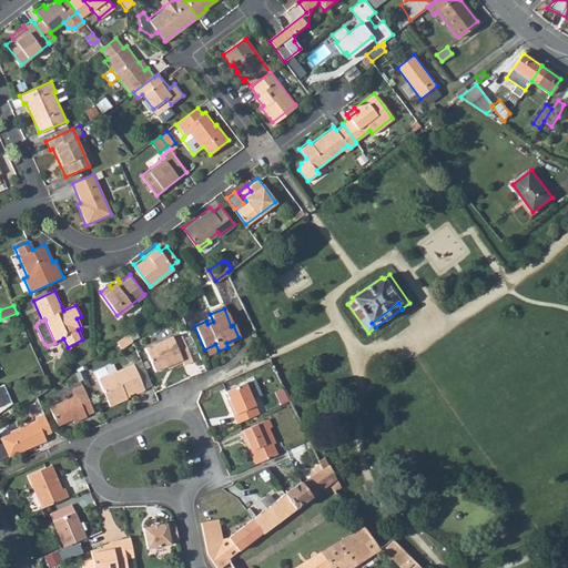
[(132,342),(129,333),(115,342),(120,350),(132,342)]
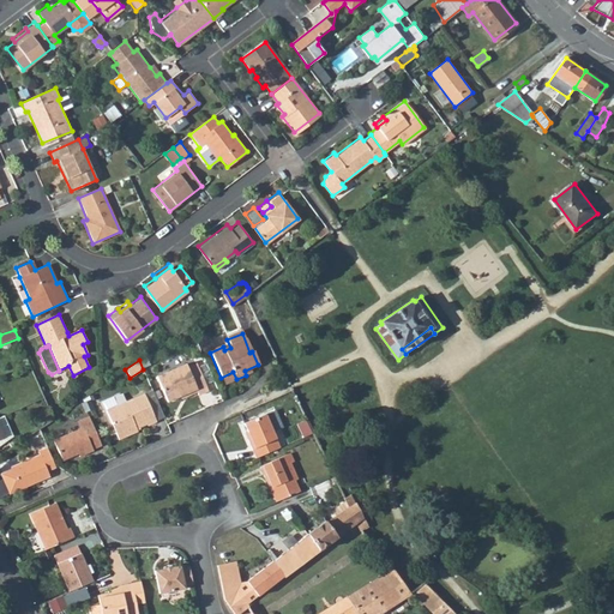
[(156,378),(167,403),(179,398),(194,391),(196,393),(198,396),(208,392),(197,365),(188,368),(186,363),(156,378)]
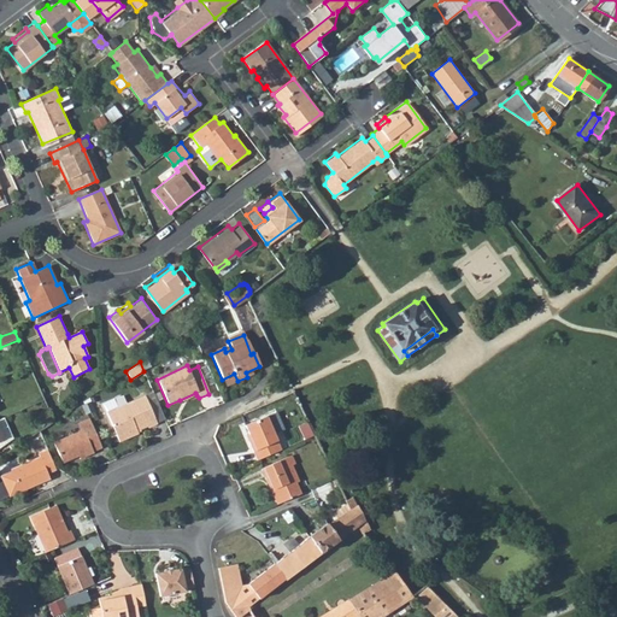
[(246,372),(247,377),(262,371),(259,366),(246,372)]
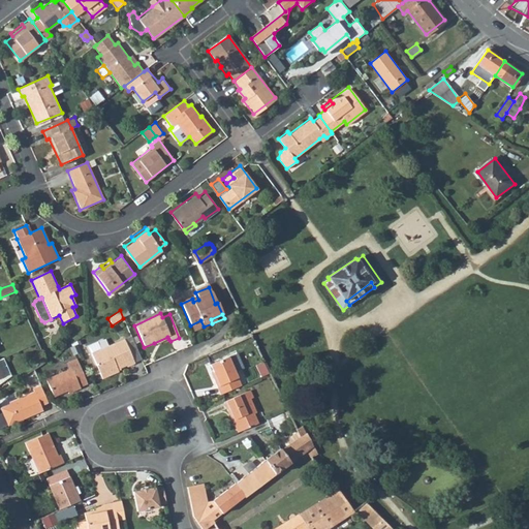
[(193,331),(204,327),(200,320),(190,325),(193,331)]
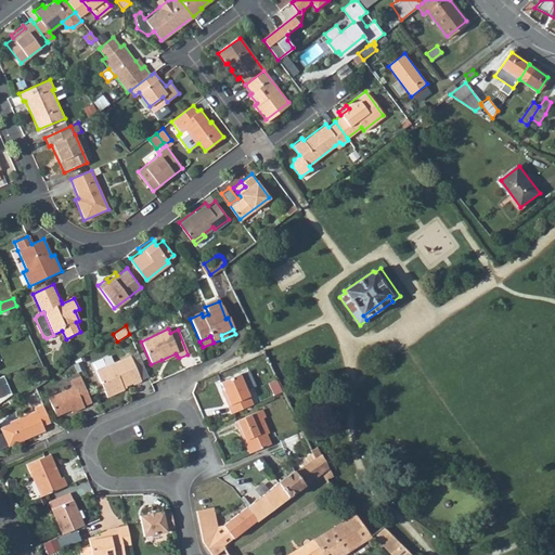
[(130,357),(141,381),(147,377),(137,351),(129,356),(130,357)]
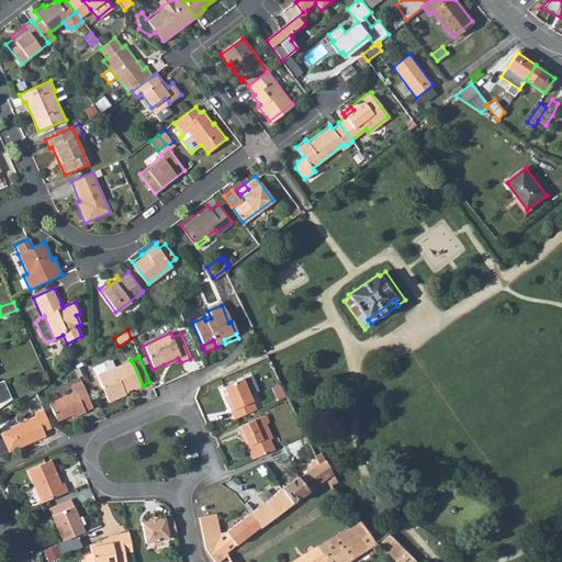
[(107,372),(97,377),(109,403),(126,395),(124,392),(133,389),(134,390),(143,386),(143,385),(132,361),(107,372)]
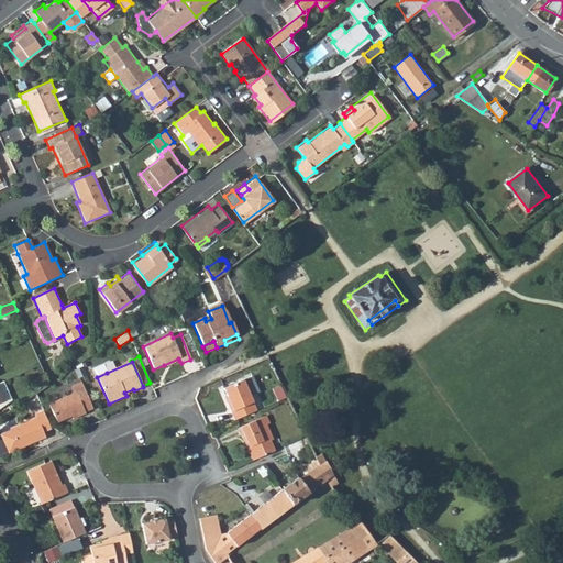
[(87,376),(83,365),(69,371),(74,382),(87,376)]
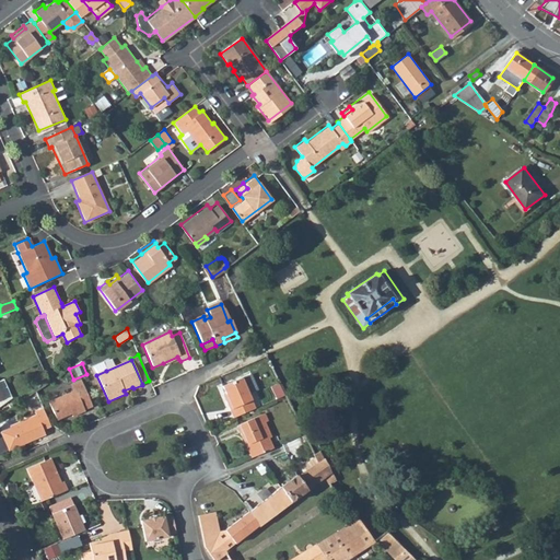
[(103,363),(93,368),(96,375),(106,371),(103,363)]
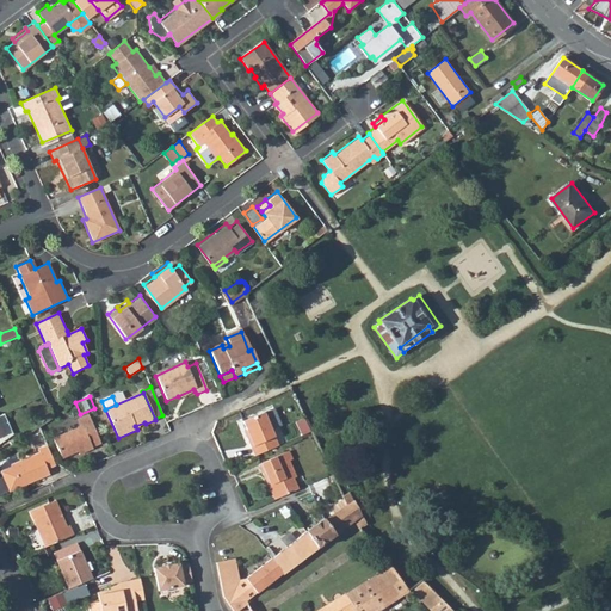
[(275,406),(267,408),(273,426),(282,424),(275,406)]
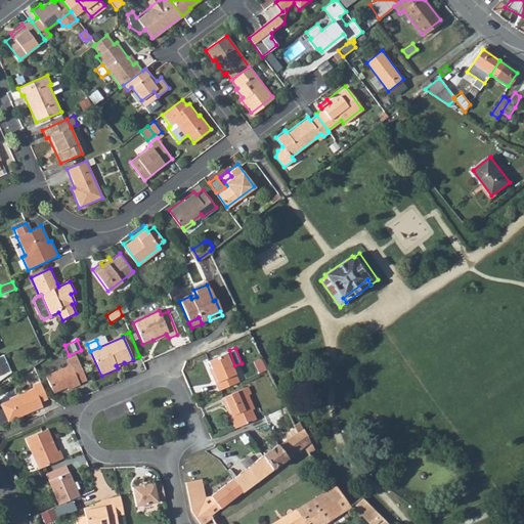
[(238,383),(225,355),(208,363),(211,370),(213,375),(210,376),(217,392),(238,383)]
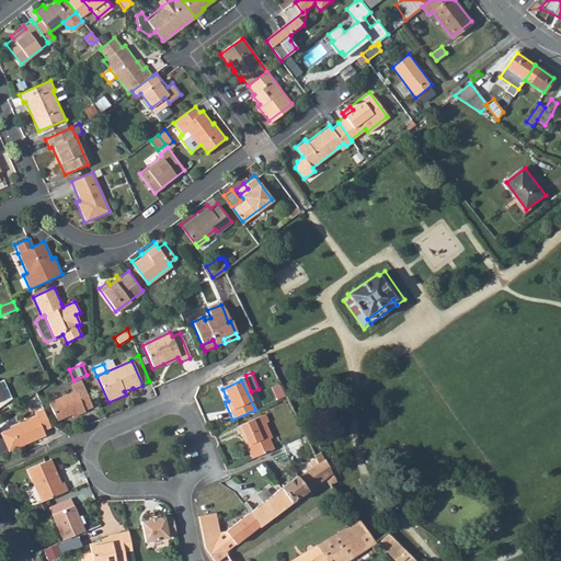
[(0,399),(0,404),(9,397),(1,381),(0,381),(0,391),(3,398),(0,399)]
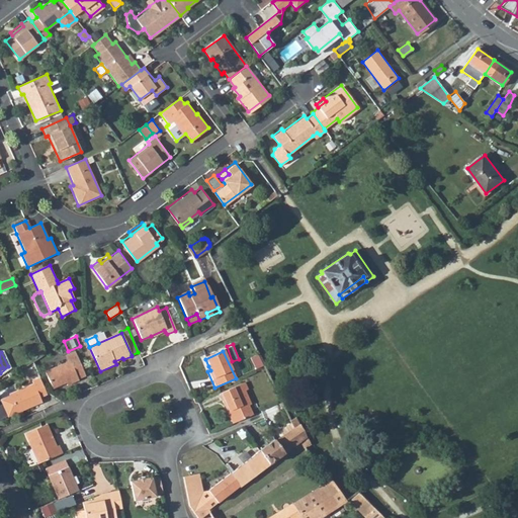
[(258,368),(264,366),(258,353),(252,356),(258,368)]
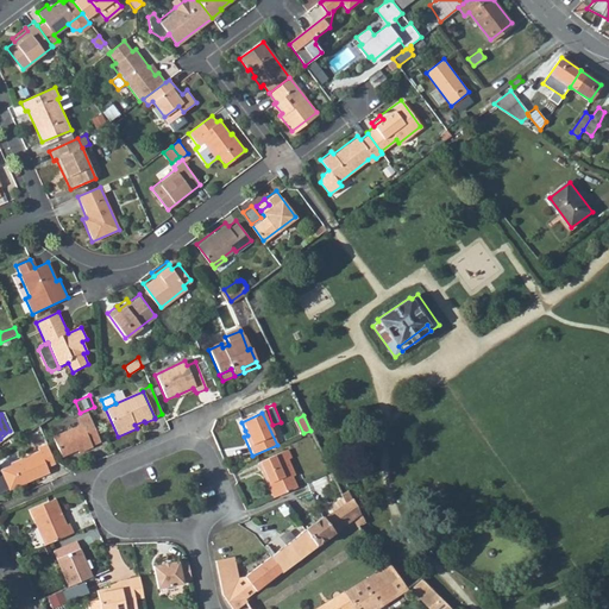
[(77,421),(80,428),(83,427),(82,425),(90,421),(88,416),(77,421)]
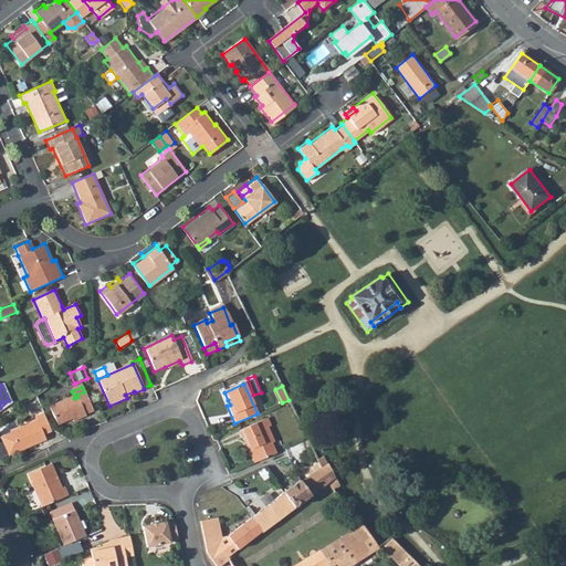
[(74,398),(51,409),(60,430),(74,423),(79,421),(80,425),(88,421),(87,419),(95,416),(84,391),(76,395),(77,397),(74,398)]
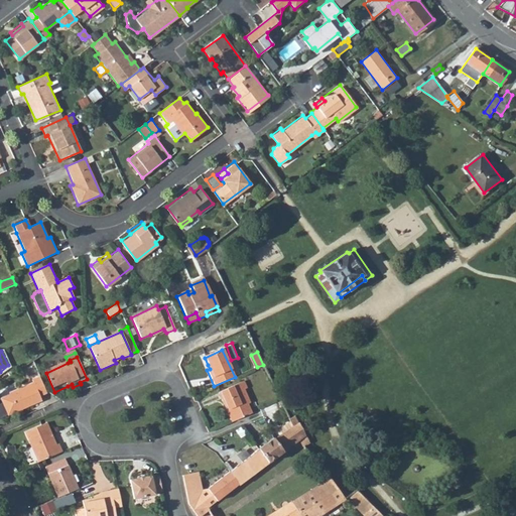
[(36,396),(46,392),(39,376),(30,380),(32,384),(14,391),(6,394),(4,390),(0,392),(0,418),(39,402),(36,396)]
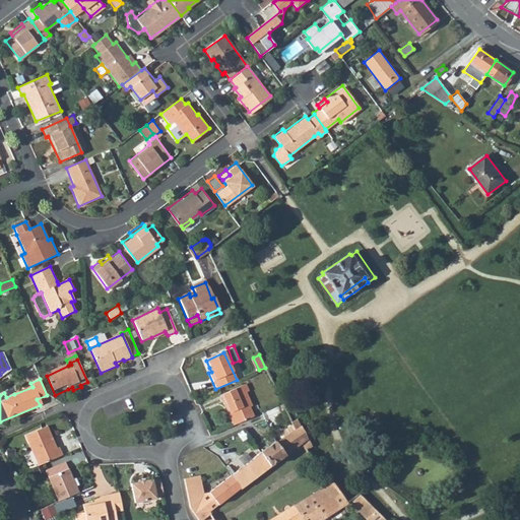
[(252,417),(248,407),(250,406),(245,394),(248,393),(245,386),(219,397),(232,427),(252,417)]
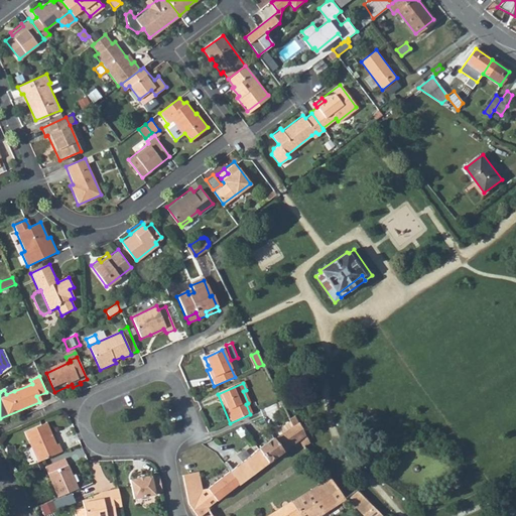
[(12,384),(4,390),(6,394),(14,391),(12,384)]
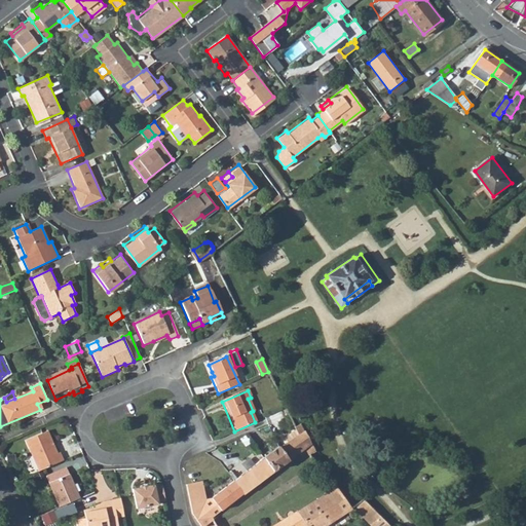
[(315,451),(303,428),(298,431),(300,436),(280,448),(279,448),(265,458),(274,472),(286,463),(289,460),(295,457),(296,455),(305,449),(309,455),(315,451)]
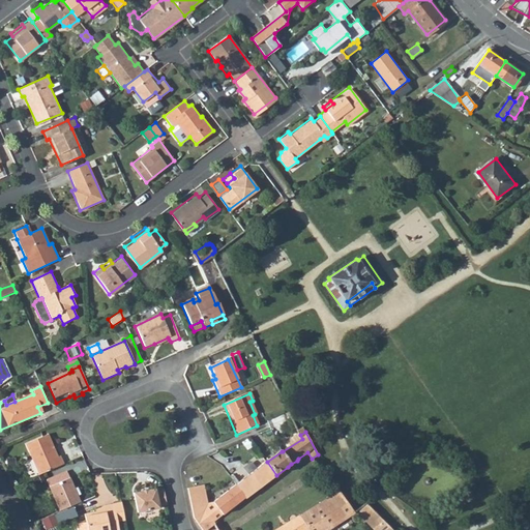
[(26,444),(39,474),(63,464),(59,457),(57,457),(48,435),(26,444)]
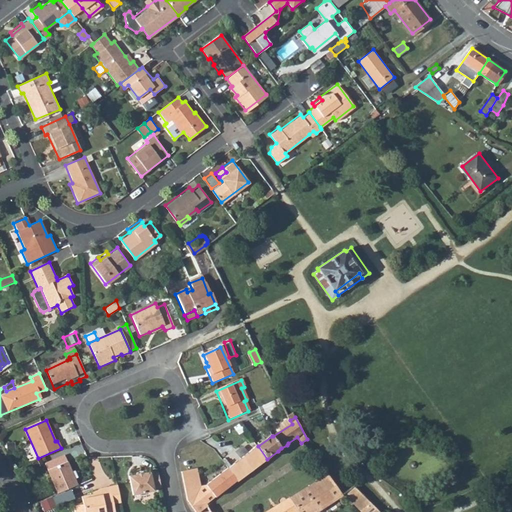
[(267,459),(258,446),(230,466),(237,478),(238,480),(267,459)]
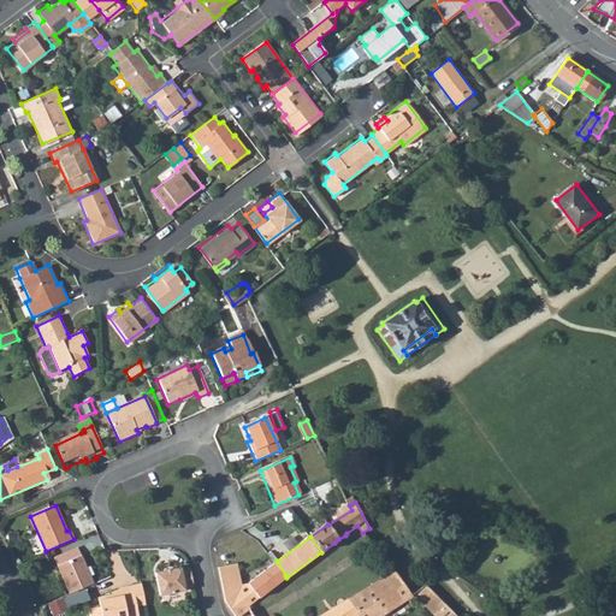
[(53,556),(69,593),(94,582),(77,545),(53,556)]
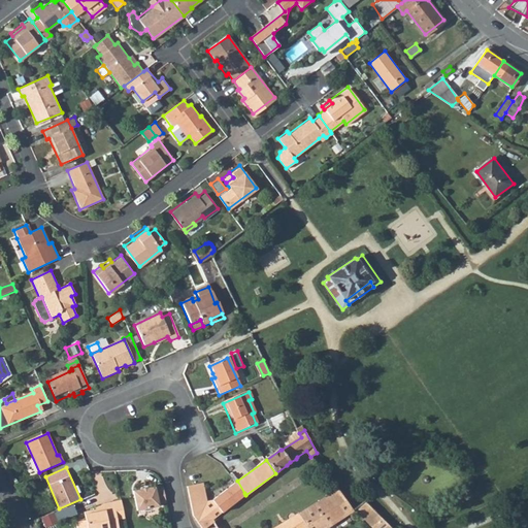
[(329,477),(323,481),(327,488),(331,494),(326,497),(298,513),(308,527),(307,527),(324,527),(352,509),(339,490),(329,477)]
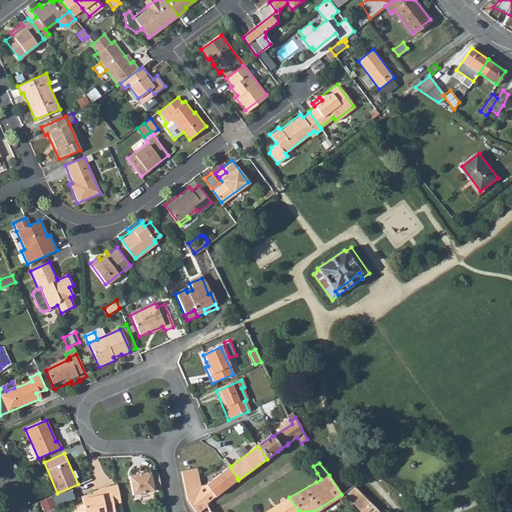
[(196,467),(180,471),(181,475),(186,499),(187,500),(195,511),(199,511),(208,507),(206,503),(214,496),(237,478),(230,466),(206,484),(200,485),(196,467)]
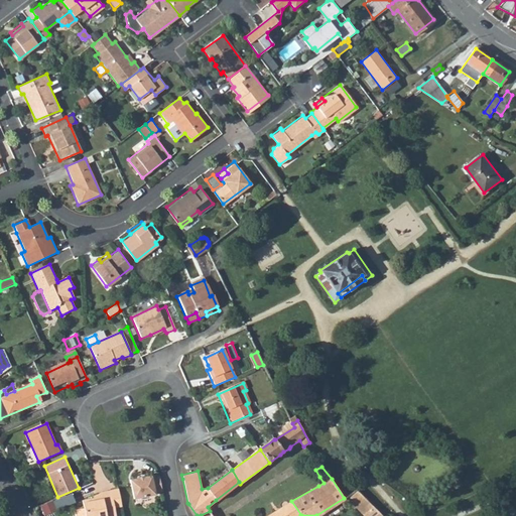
[(154,494),(162,492),(159,478),(151,479),(151,476),(143,478),(142,477),(137,478),(137,479),(129,481),(133,501),(155,497),(154,494)]
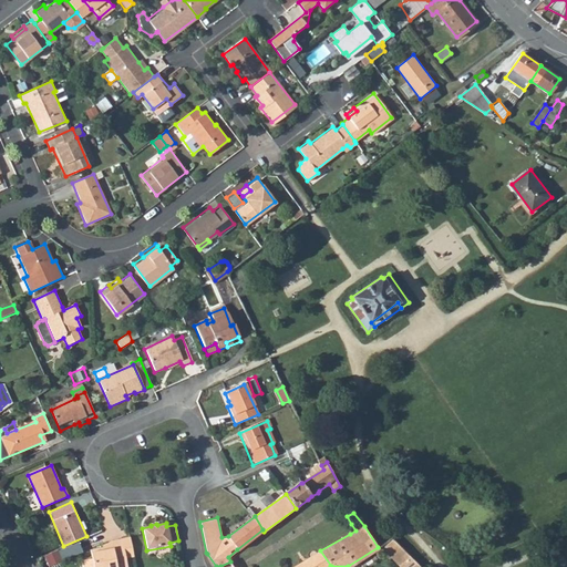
[(392,538),(379,546),(399,566),(411,558),(410,557),(392,538)]
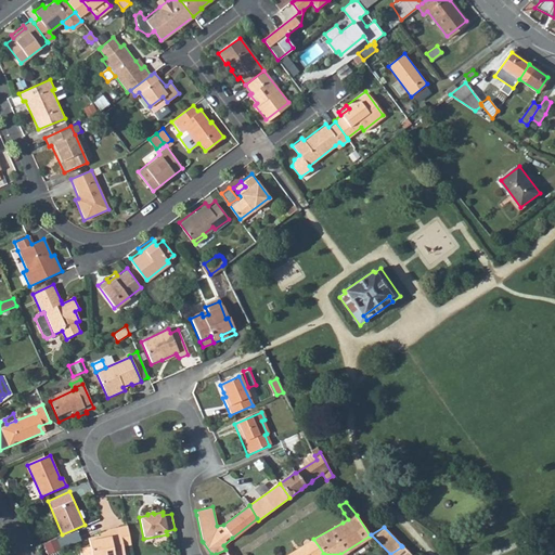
[(131,547),(127,528),(100,533),(100,537),(87,539),(90,547),(80,550),(80,554),(124,554),(123,550),(131,547)]
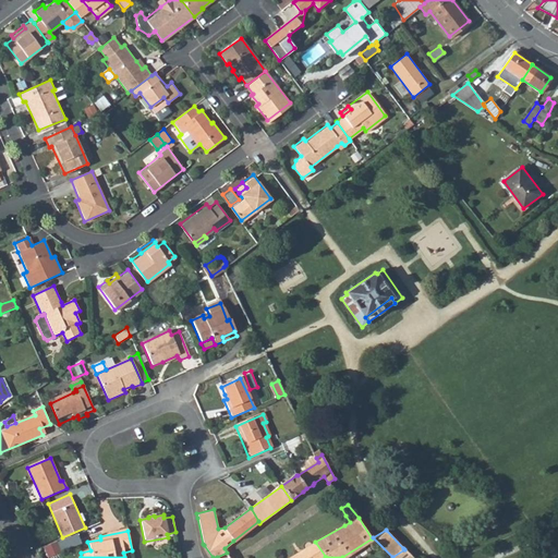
[(63,548),(82,541),(79,532),(60,540),(63,548)]
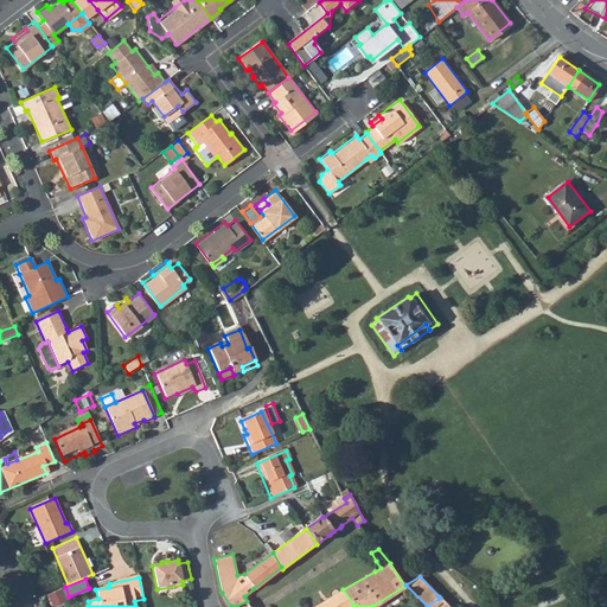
[(353,606),(355,606),(343,589),(312,606),(353,606)]
